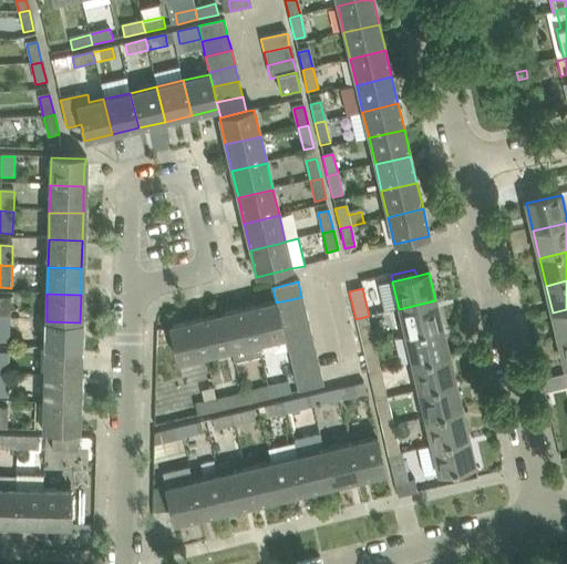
[(276,303),(279,317),(306,311),(301,297),(276,303)]
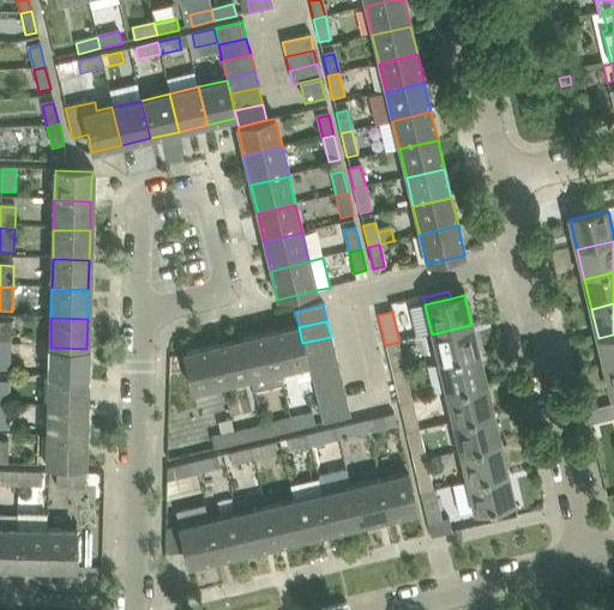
[(0,322),(0,345),(11,346),(12,324),(0,322)]
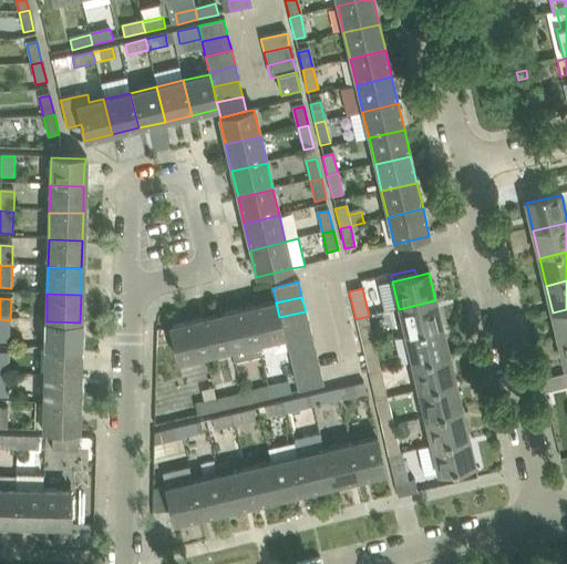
[(399,309),(405,337),(442,328),(435,300),(399,309)]
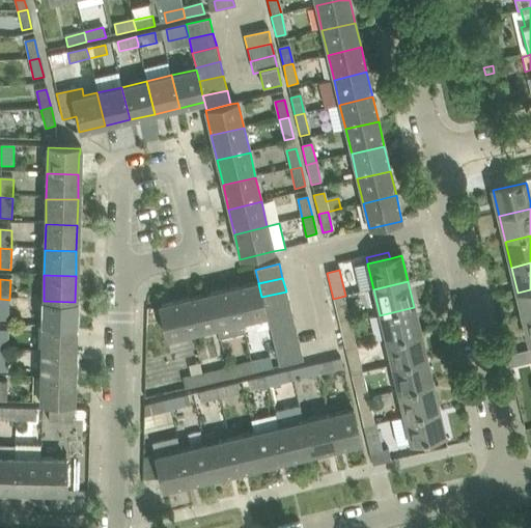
[(261,297),(258,283),(258,282),(233,288),(241,322),(266,315),(264,311),(261,297)]
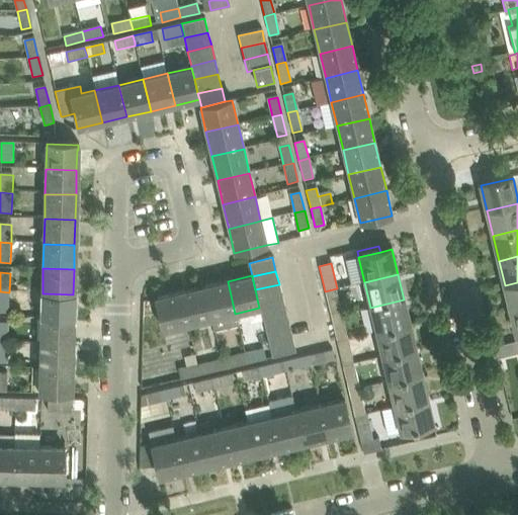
[(238,325),(235,314),(228,281),(203,287),(210,320),(213,331),(238,325)]
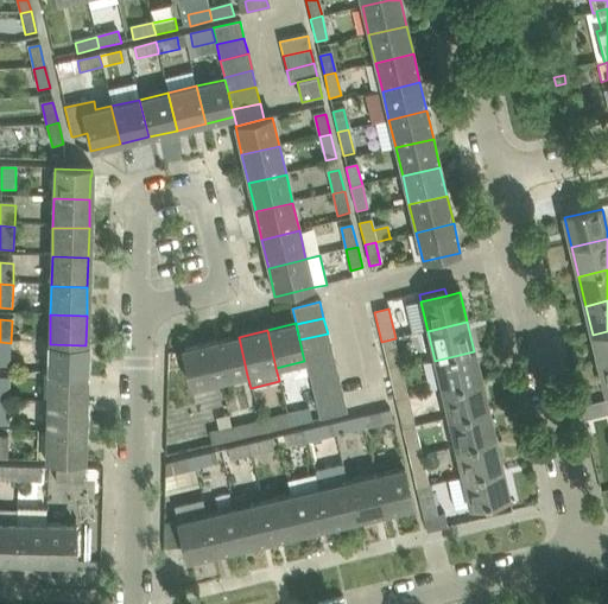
[(607,331),(593,335),(600,364),(607,362),(607,331)]
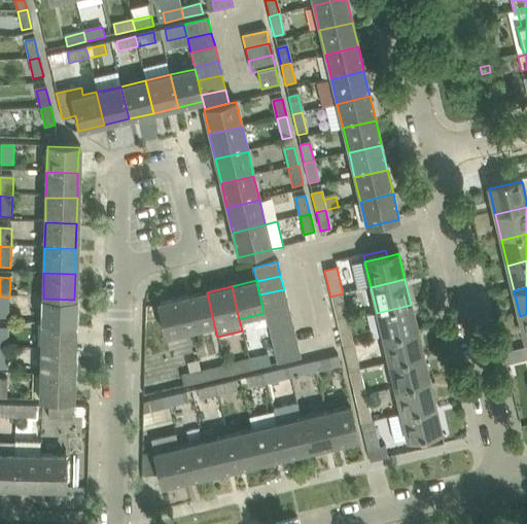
[(259,294),(262,309),(287,303),(284,289),(259,294)]
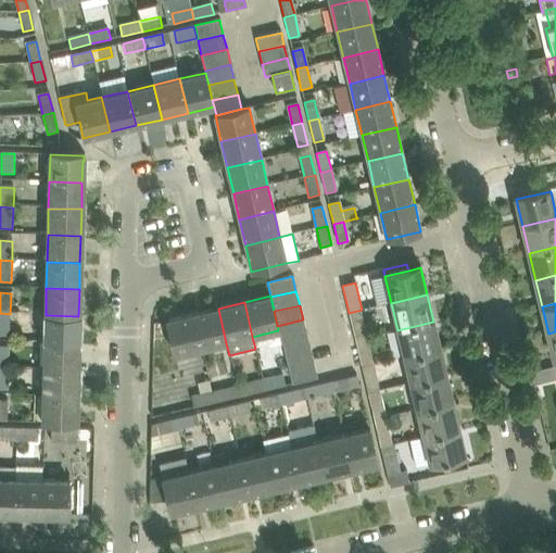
[(201,349),(226,343),(218,309),(192,314),(201,349)]
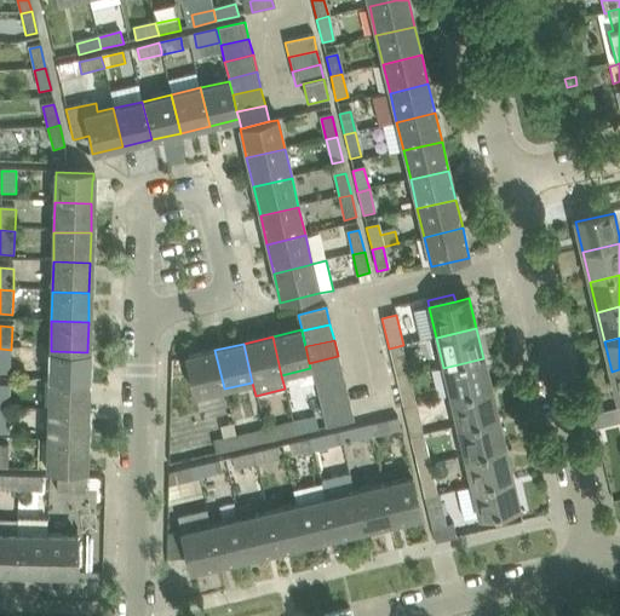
[(0,349),(0,374),(11,375),(11,350),(0,349)]
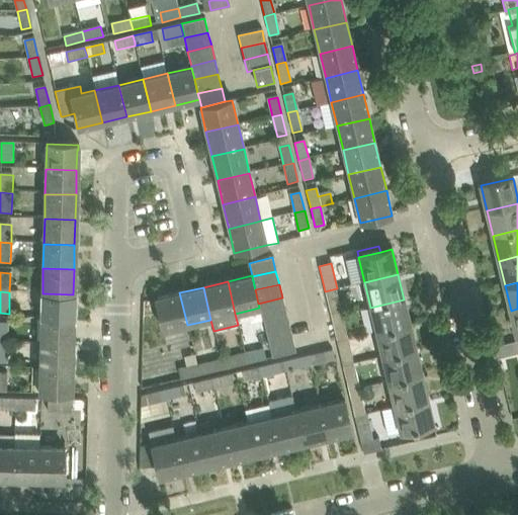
[(162,331),(187,325),(179,292),(155,298),(162,331)]
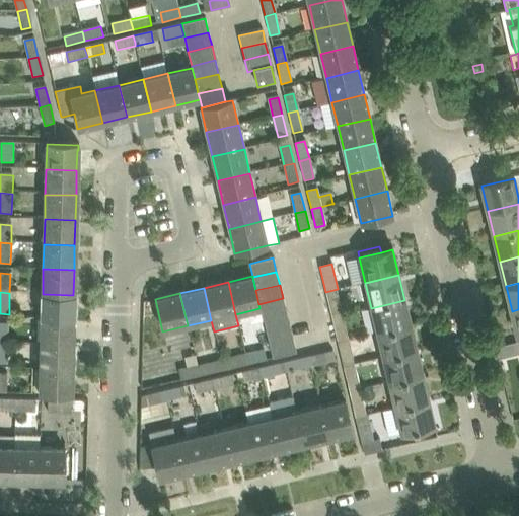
[(30,306),(29,318),(72,319),(73,295),(43,294),(28,294),(28,306),(30,306)]
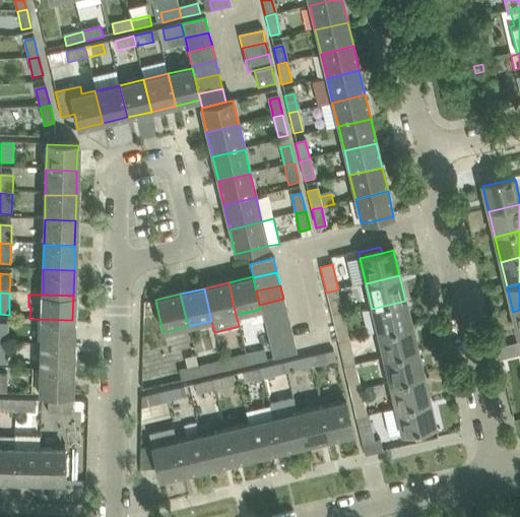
[(338,297),(327,299),(332,318),(342,315),(338,297)]
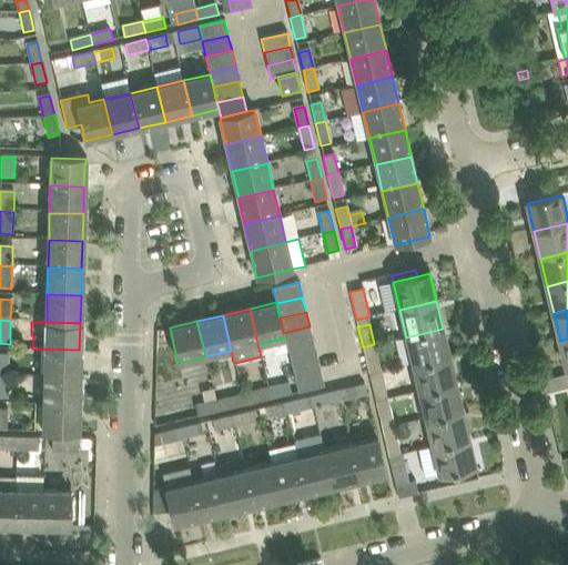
[(283,333),(284,338),(287,347),(313,341),(310,326),(283,333)]
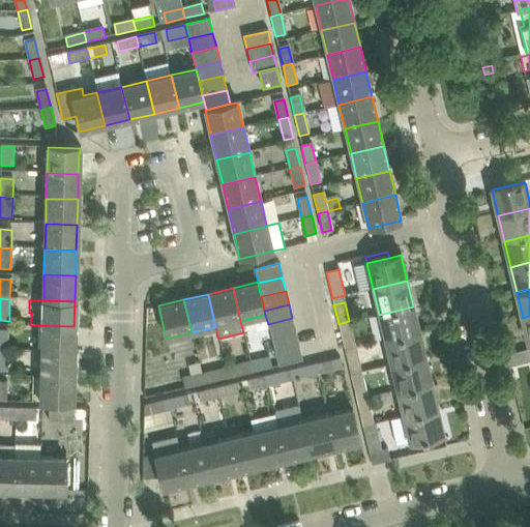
[(379,315),(385,340),(418,331),(413,306),(379,315)]
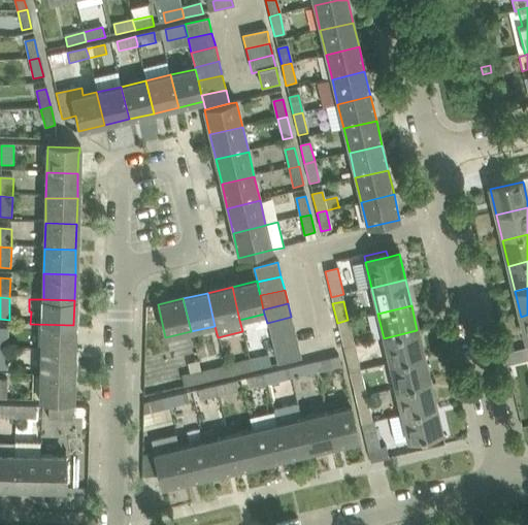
[(267,323),(270,336),(294,331),(291,317),(267,323)]
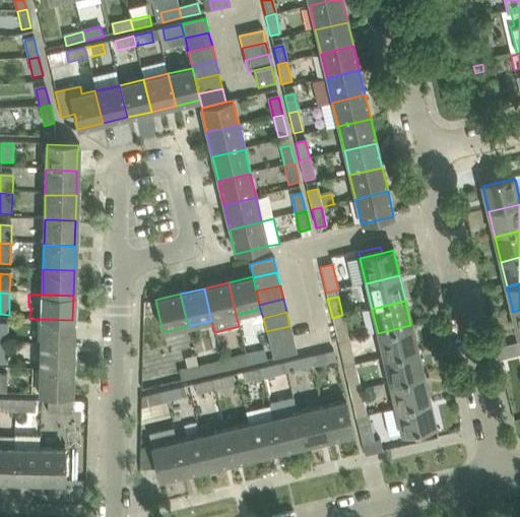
[(42,321),(41,344),(72,345),(72,320),(29,319),(29,321),(42,321)]
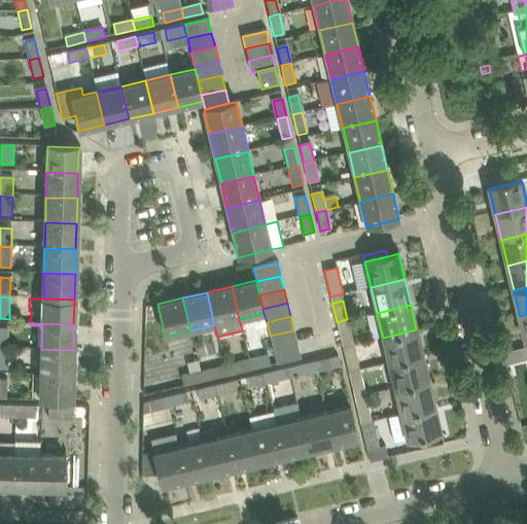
[(349,325),(338,327),(342,347),(353,345),(349,325)]
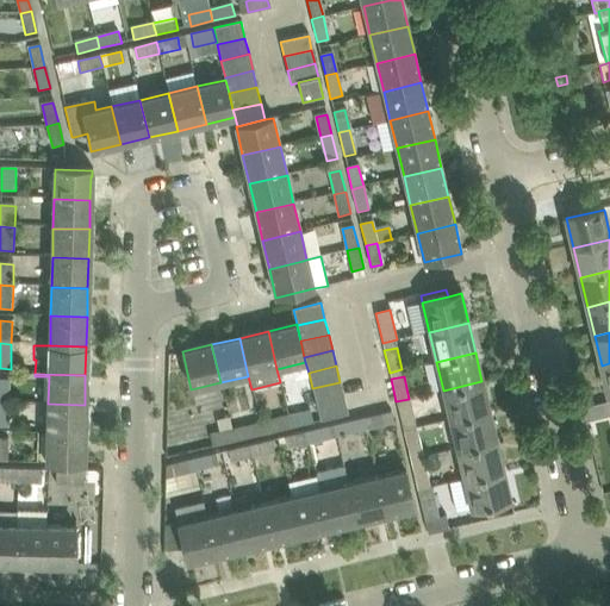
[(0,380),(0,403),(10,403),(11,381),(0,380)]
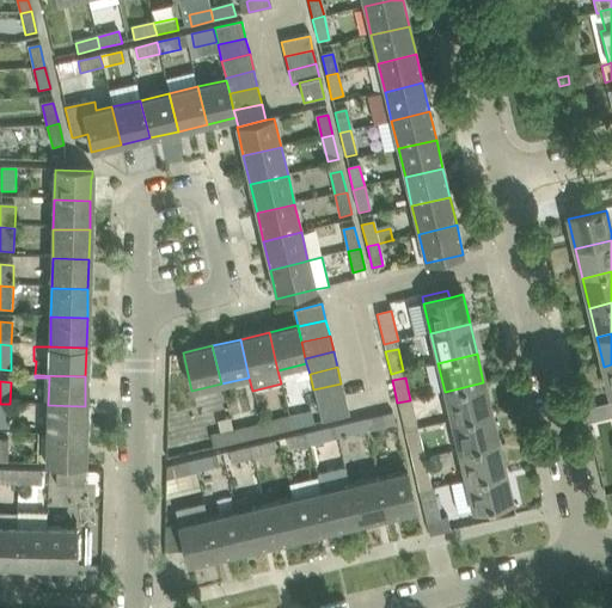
[(445,392),(451,422),(490,412),(483,382),(445,392)]
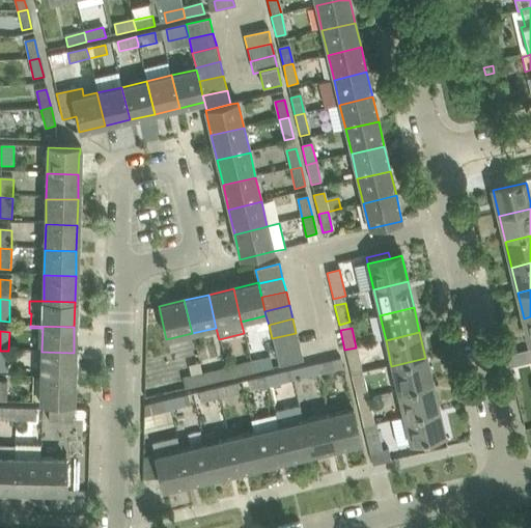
[(272,338),(275,353),(299,346),(296,333),(272,338)]
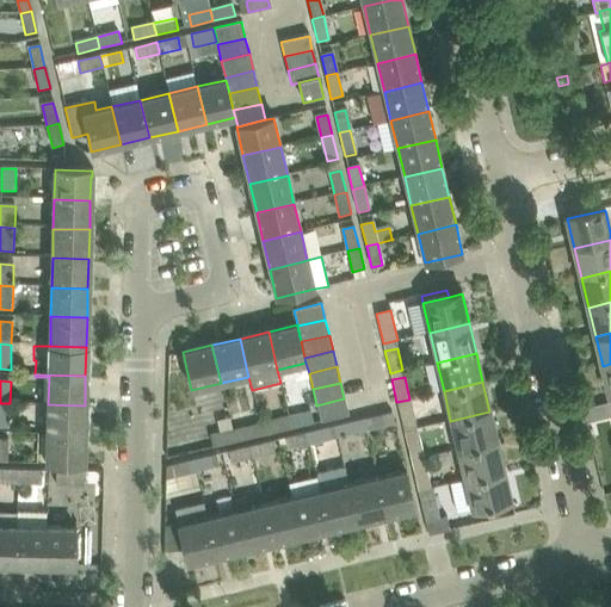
[(344,398),(316,406),(320,421),(349,414),(344,398)]
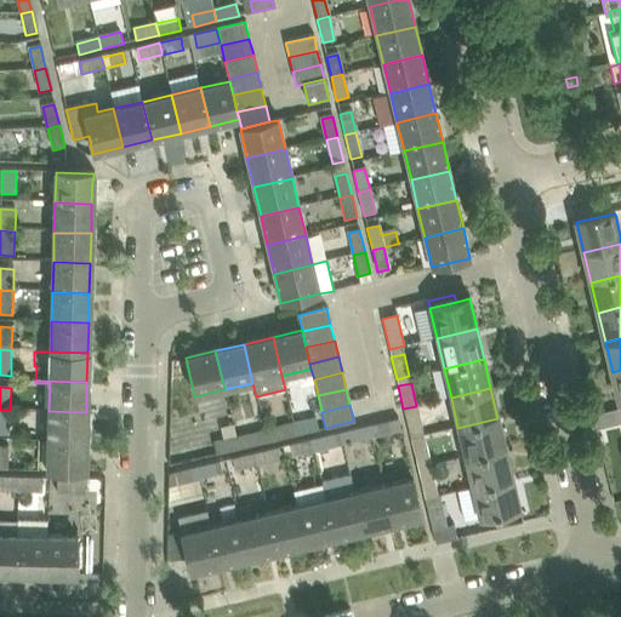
[(416,406),(403,409),(409,432),(422,429),(416,406)]
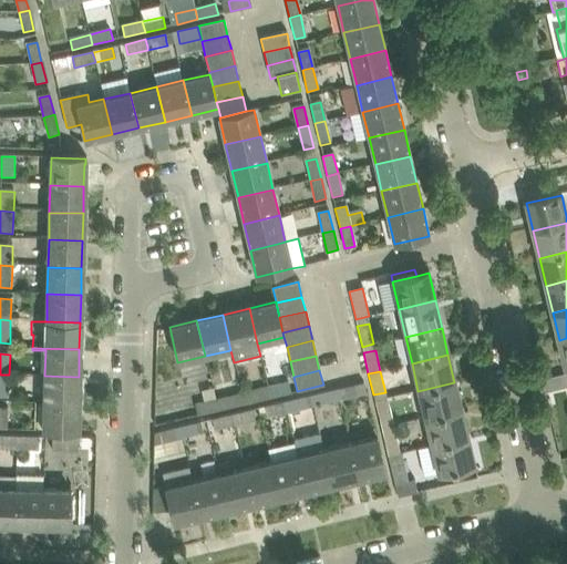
[(44,376),(44,403),(78,404),(79,377),(44,376)]
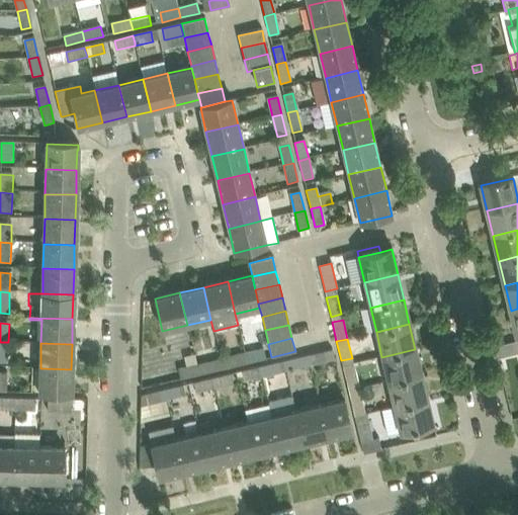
[(263,349),(245,353),(247,365),(266,360),(263,349)]
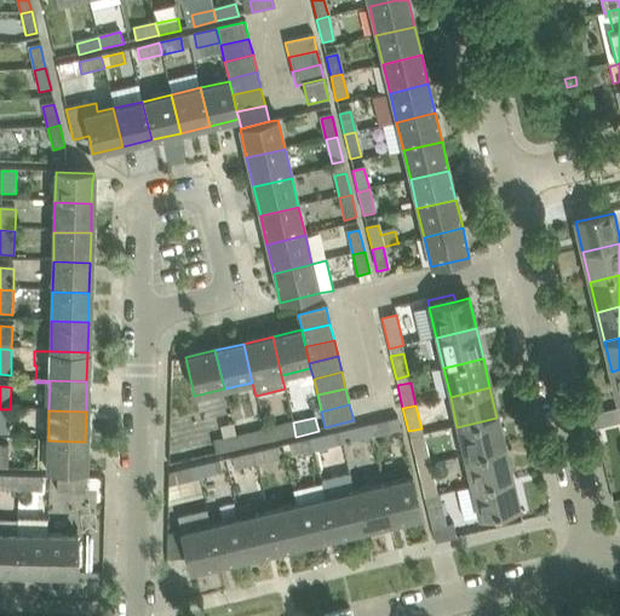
[(457,427),(464,456),(504,447),(497,418),(457,427)]
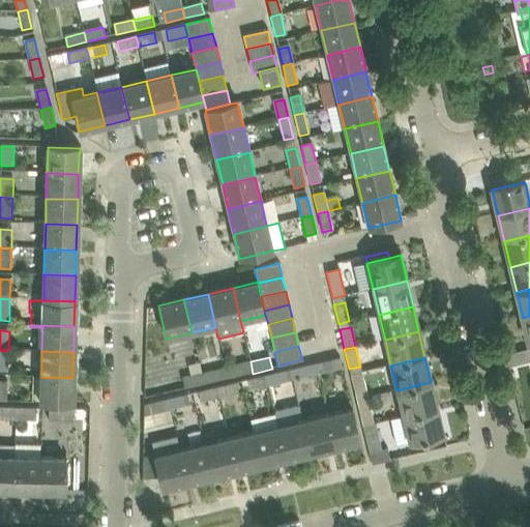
[(333,360),(315,364),(317,375),(335,371),(333,360)]
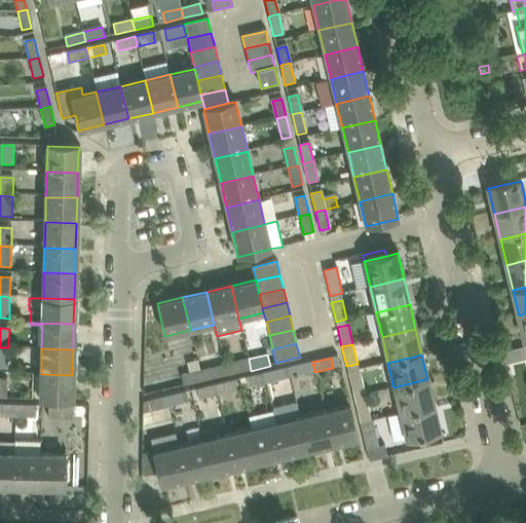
[(249,359),(224,365),(227,376),(251,371),(249,359)]
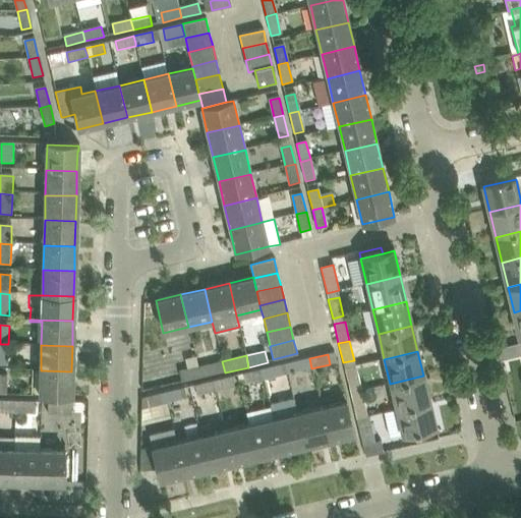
[(309,358),(291,362),(293,372),(311,368),(309,358)]
